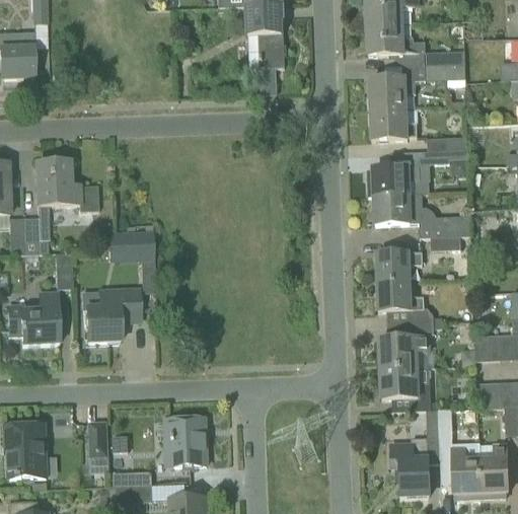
[(48,22),(46,0),(31,0),(33,23),(48,22)]
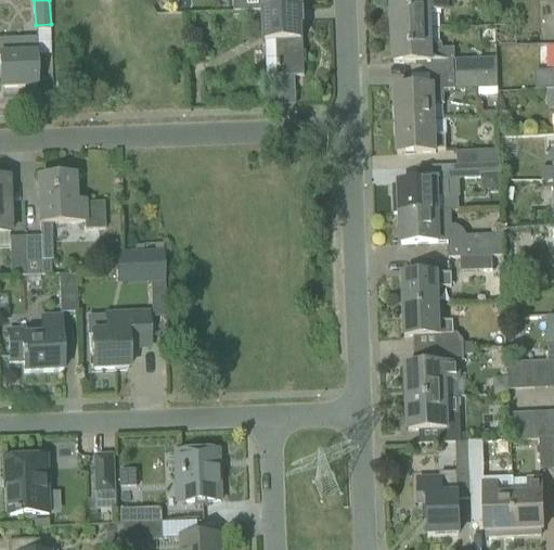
[(391,0),(393,26),(428,25),(427,9),(440,8),(439,0),(391,0)]
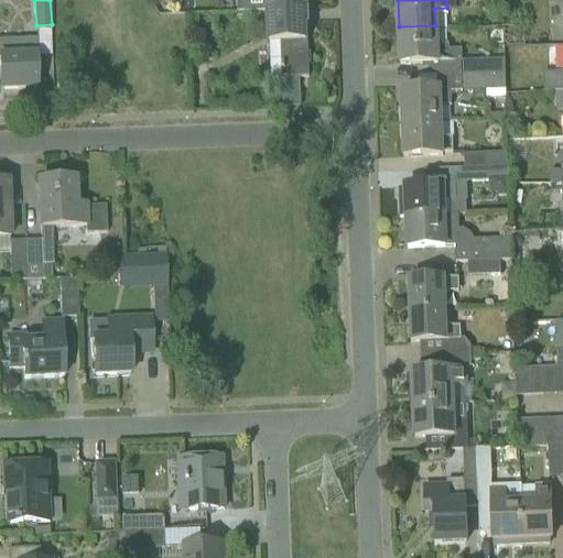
[(307,6),(269,7),(269,37),(270,75),(310,73),(309,35),(306,35),(306,21),(307,21),(307,6)]
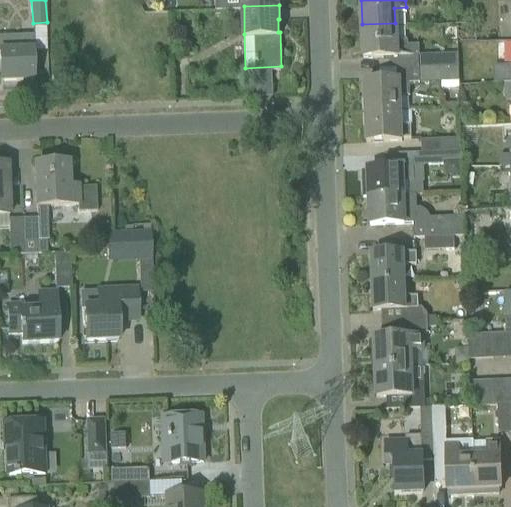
[(395,38),(395,23),(362,24),(363,55),(408,53),(408,52),(418,51),(420,51),(419,42),(407,42),(407,38),(395,38)]
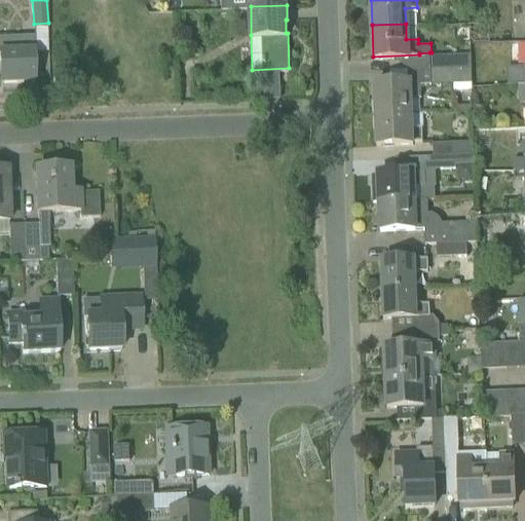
[(0,48),(0,49),(1,81),(2,81),(2,79),(34,78),(33,49),(36,48),(35,36),(22,36),(22,33),(0,33),(0,48)]
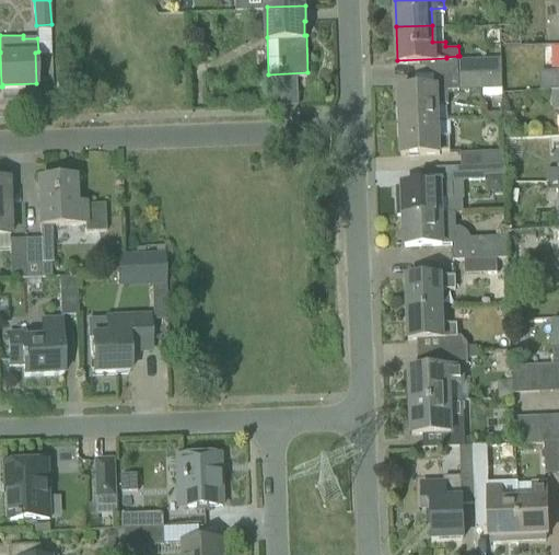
[(457,56),(457,71),(501,70),(500,55),(459,56),(457,56)]
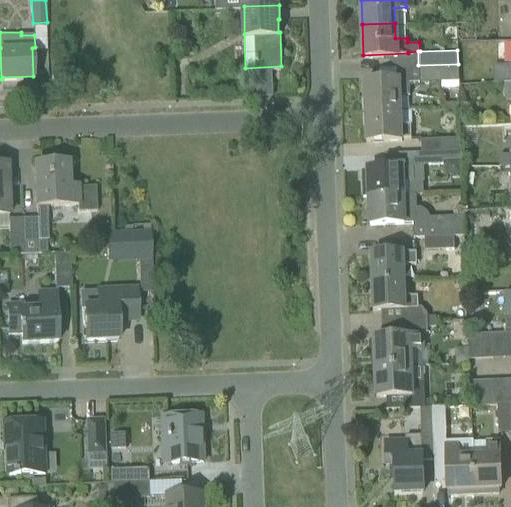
[(510,62),(508,62),(508,66),(505,67),(498,72),(498,80),(505,80),(510,79),(510,62)]
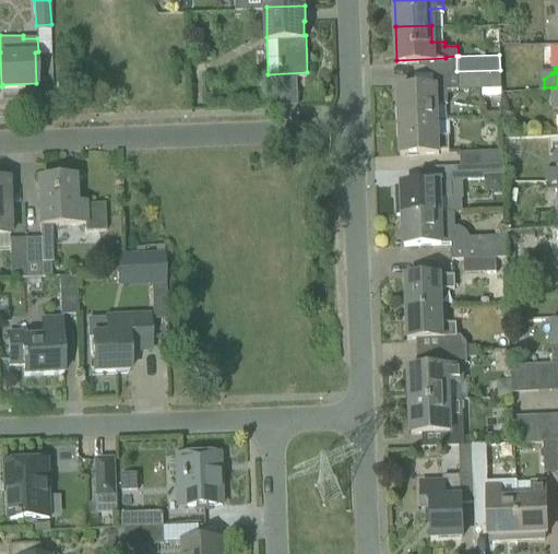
[(501,94),(500,70),(456,71),(437,71),(438,85),(437,85),(399,86),(399,89),(400,89),(400,119),(438,118),(437,102),(447,102),(447,87),(458,87),(483,86),(483,94),(501,94)]
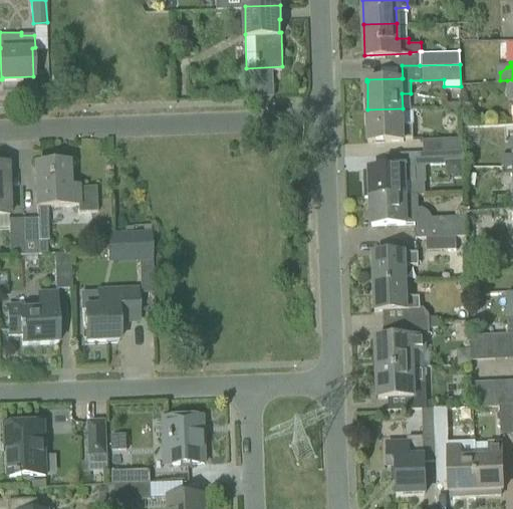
[(404,123),(403,108),(367,109),(368,138),(368,140),(404,137),(413,137),(413,123),(404,123)]
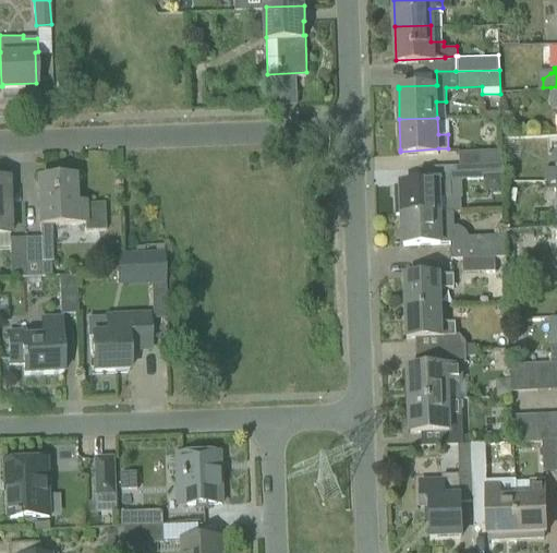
[(459,148),(459,163),(483,163),(503,161),(501,147),(459,148)]
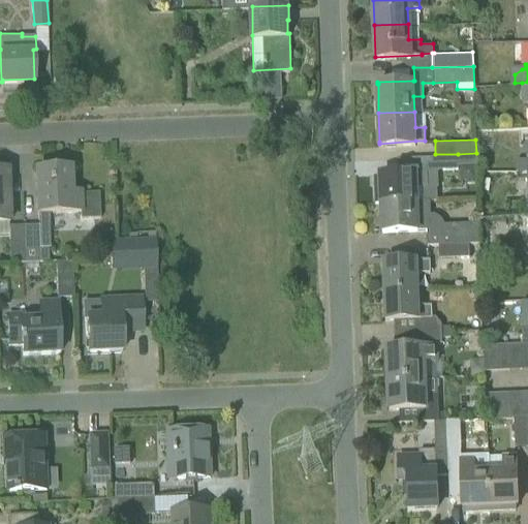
[(527,151),(526,152),(526,157),(518,157),(518,170),(526,170),(527,170),(527,151)]
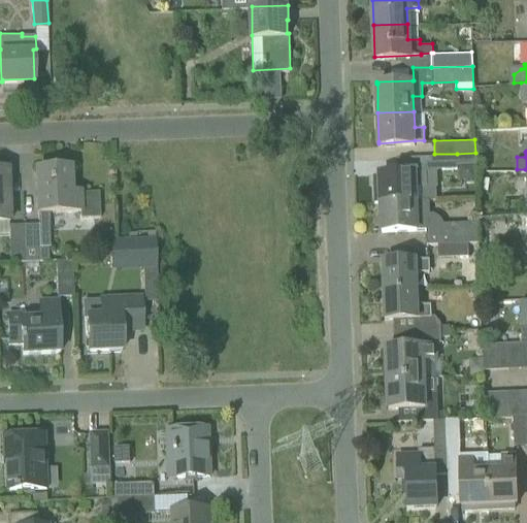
[(457,154),(434,154),(423,155),(423,169),(381,171),(382,200),(416,199),(429,198),(429,197),(437,197),(436,167),(457,167),(457,154)]
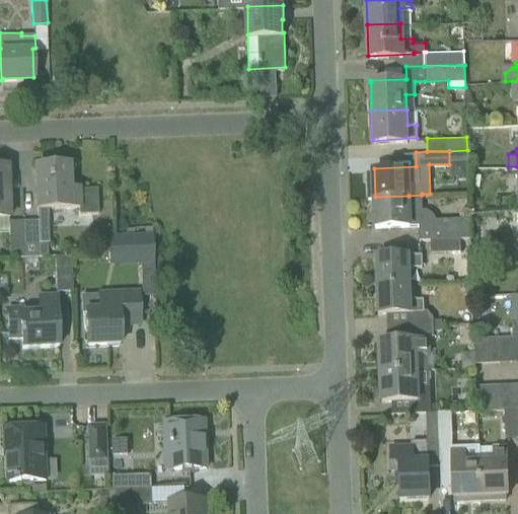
[(38,207),(79,206),(79,212),(98,211),(97,185),(79,186),(70,186),(69,162),(37,163),(38,207)]
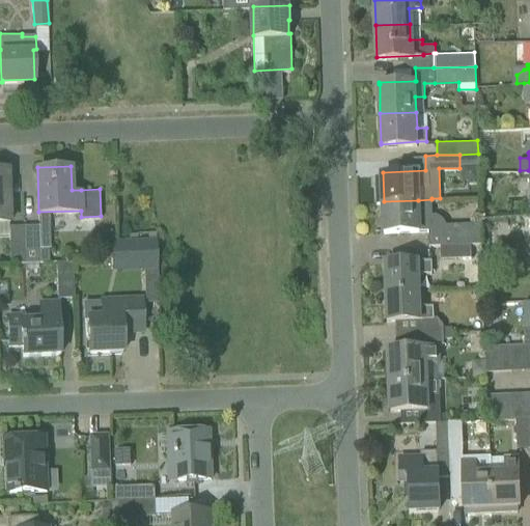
[(0,221),(9,221),(7,168),(0,168),(0,221)]
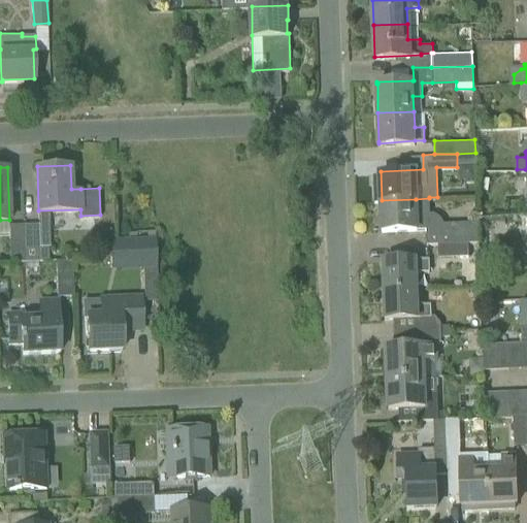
[(429,198),(416,199),(382,200),(383,229),(427,227),(428,227),(428,222),(428,214),(430,210),(429,198)]
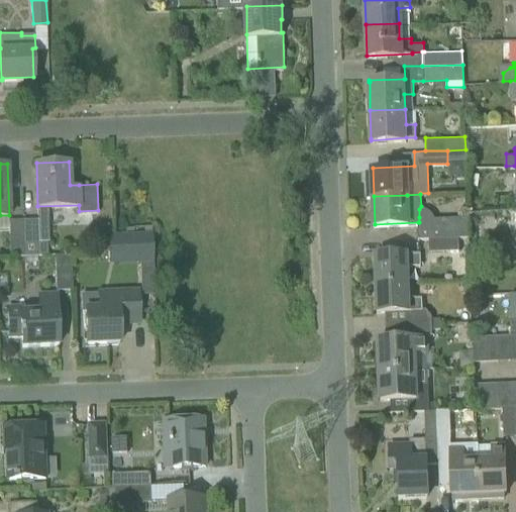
[(419,238),(429,237),(459,236),(470,236),(469,215),(419,217),(419,222),(418,222),(419,238)]
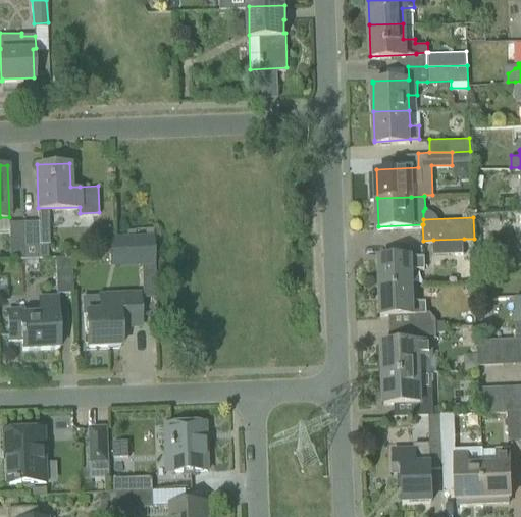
[(22,220),(23,256),(48,255),(48,241),(39,242),(39,219),(22,220)]
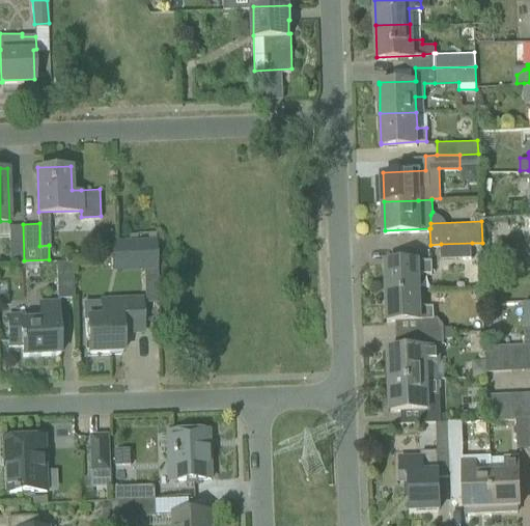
[(8,224),(9,261),(24,260),(23,224),(8,224)]
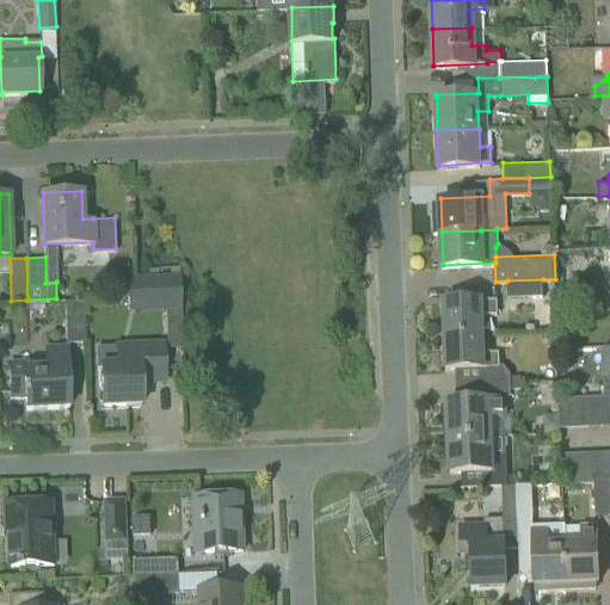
[(182,303),(180,275),(142,277),(143,306),(182,303)]
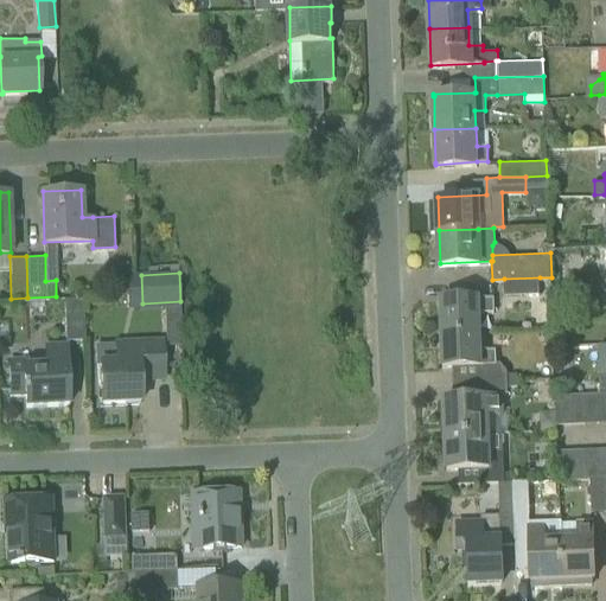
[(504,294),(540,293),(540,277),(504,279),(504,294)]
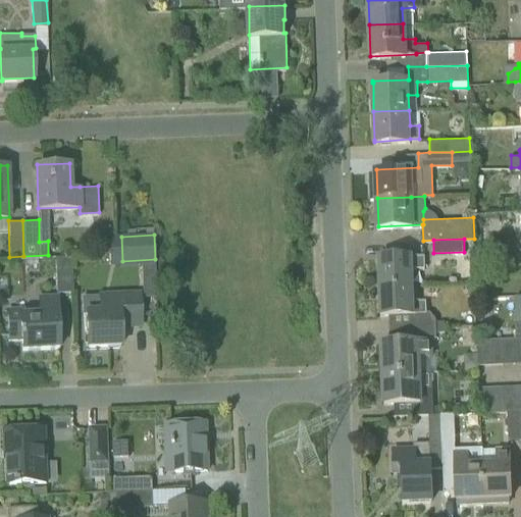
[(517,252),(497,252),(498,264),(518,263),(517,252)]
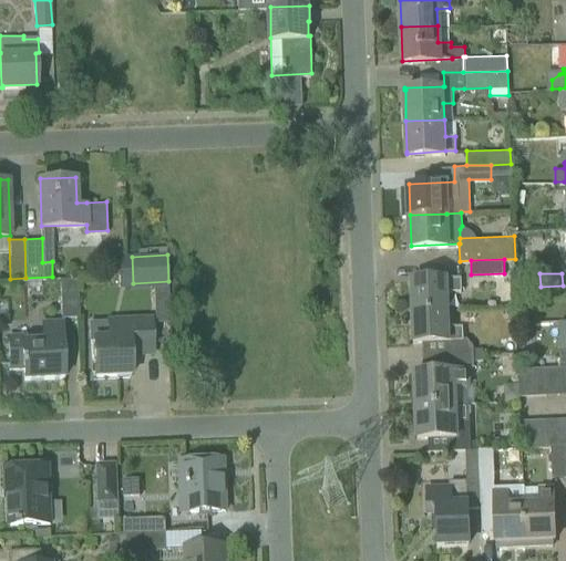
[(80,313),(79,277),(60,277),(61,314),(80,313)]
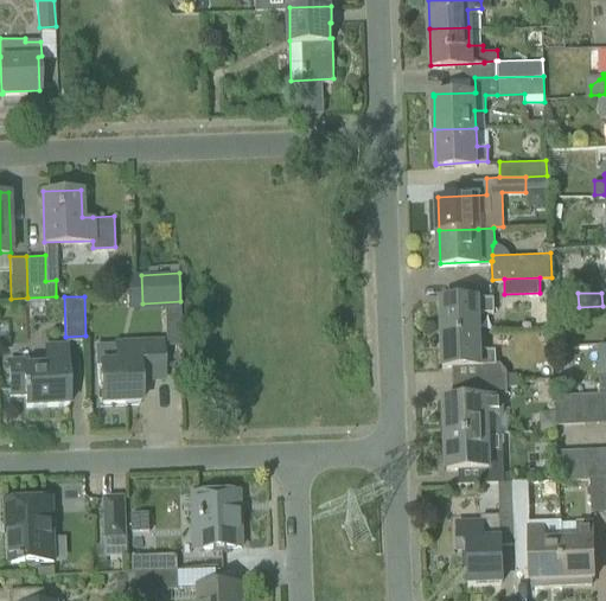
[(441,298),(442,331),(479,330),(479,312),(495,311),(493,296),(441,298)]
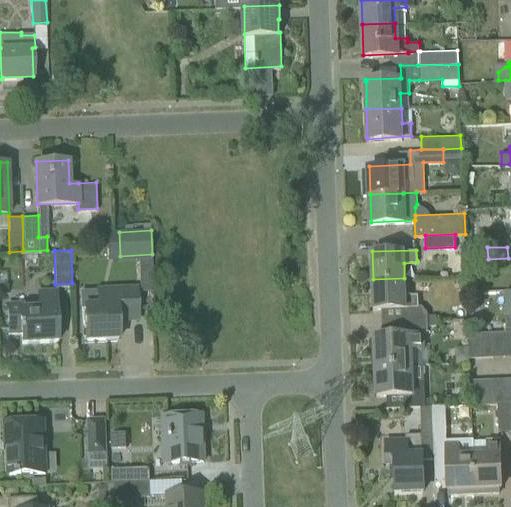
[(153,276),(141,276),(141,288),(153,287),(153,276)]
